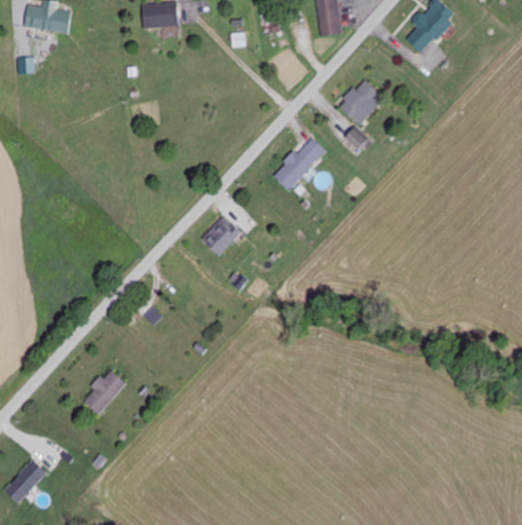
[(22,26),(66,32),(69,10),(53,8),(54,0),(40,0),(39,7),(25,4),(22,26)]
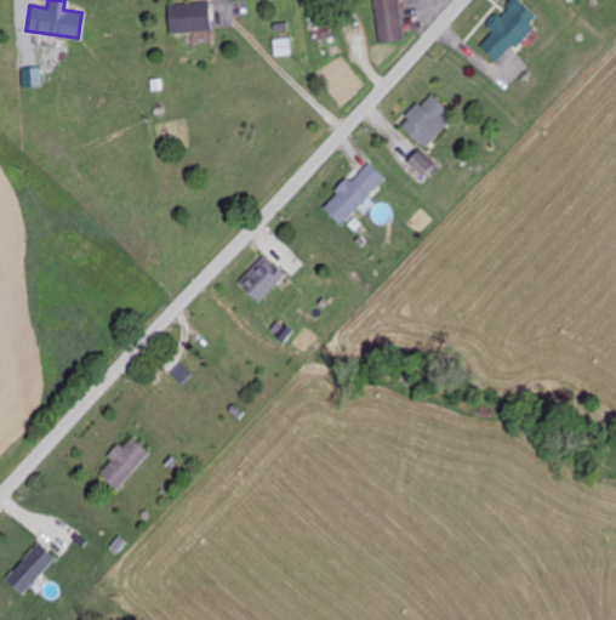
[(400,39),(395,0),(370,0),(376,41),(400,39)]
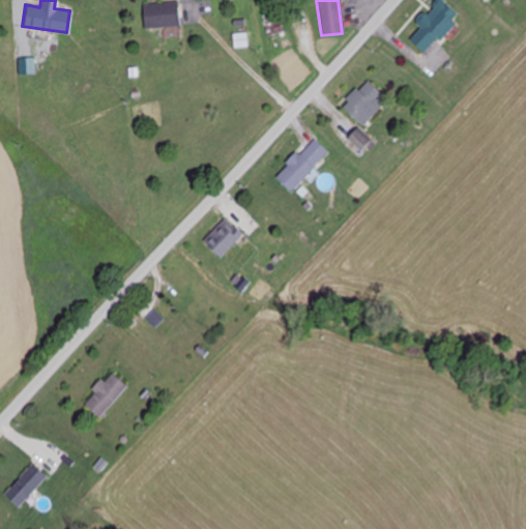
[(409,39),(426,54),(459,13),(442,0),(432,0),(415,22),(420,25),(409,39)]
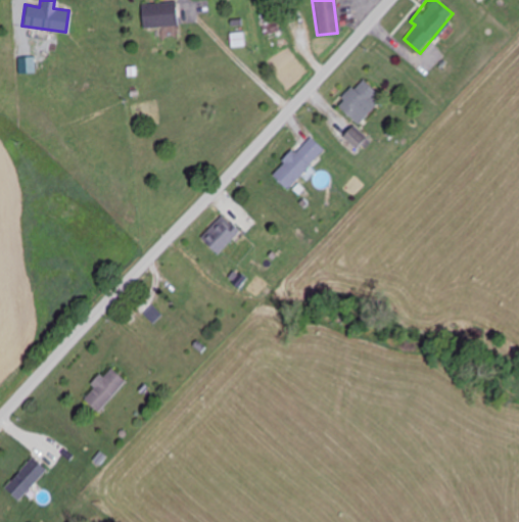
[(140,2),(140,26),(175,26),(175,2),(140,2)]
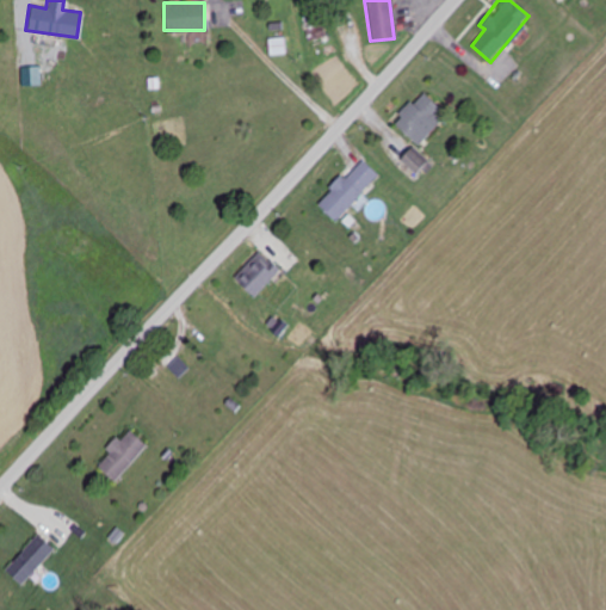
[(418,142),(431,125),(427,122),(439,106),(416,90),(393,124),(418,142)]
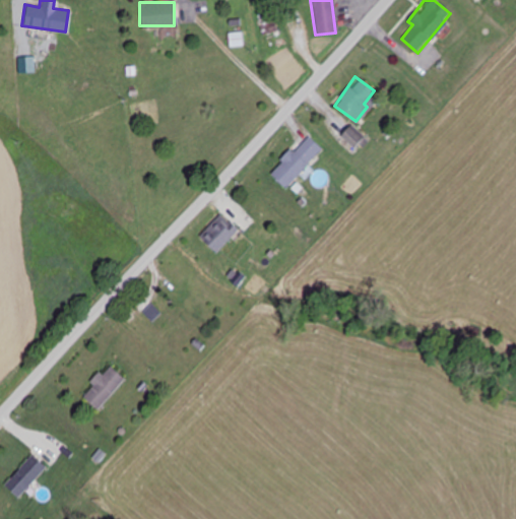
[(339,134),(353,150),(365,140),(350,125),(339,134)]
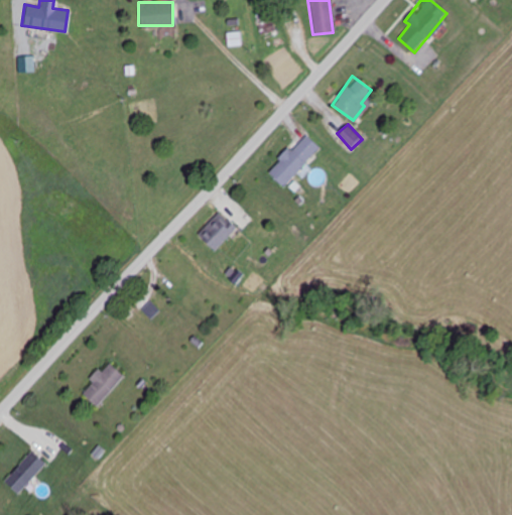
[(268,172),(283,186),(317,147),(301,133),(268,172)]
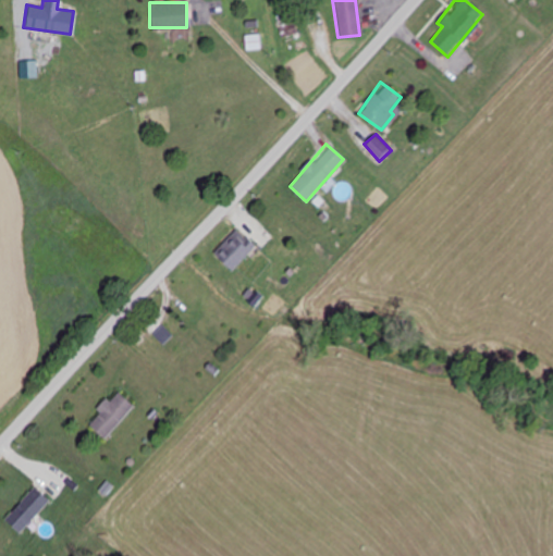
[(254,246),(235,229),(211,251),(230,270),(254,246)]
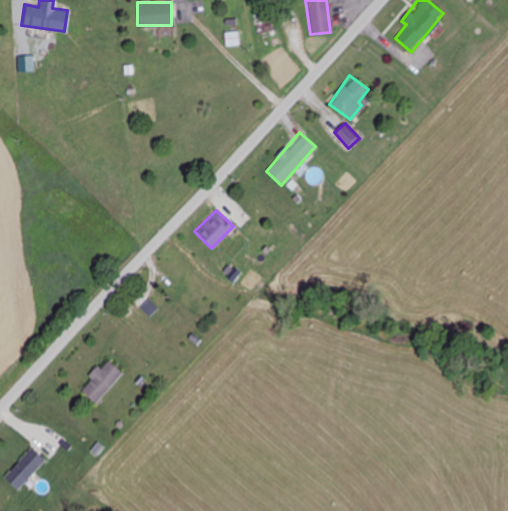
[(91,378),(80,390),(94,403),(121,372),(107,360),(99,369),(95,366),(87,375),(91,378)]
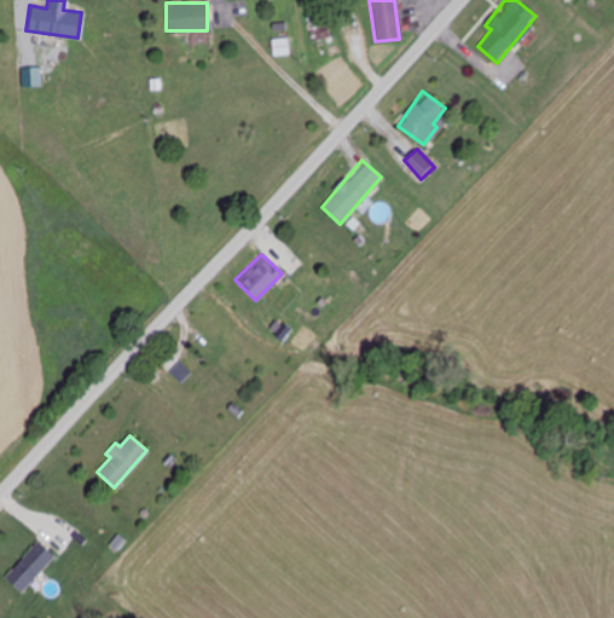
[(3,576),(18,593),(53,556),(38,541),(3,576)]
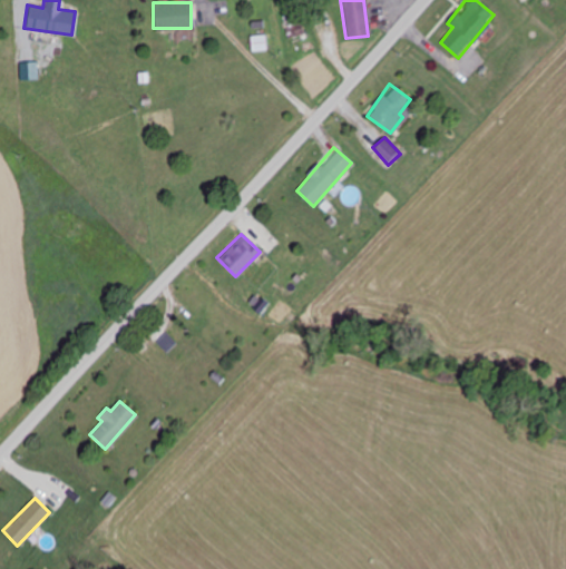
All buildings are outlined.
